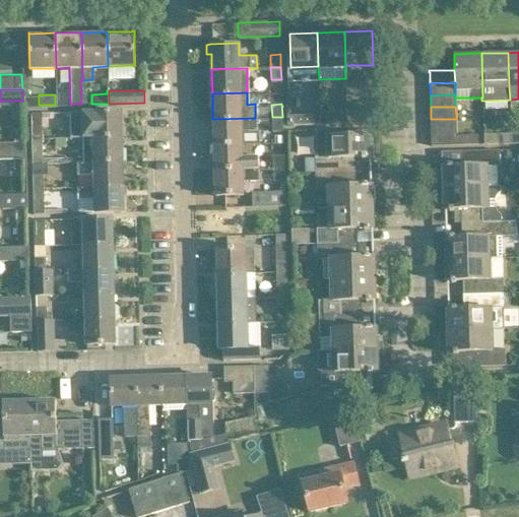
[(81,111),(81,136),(121,135),(121,110),(81,111)]
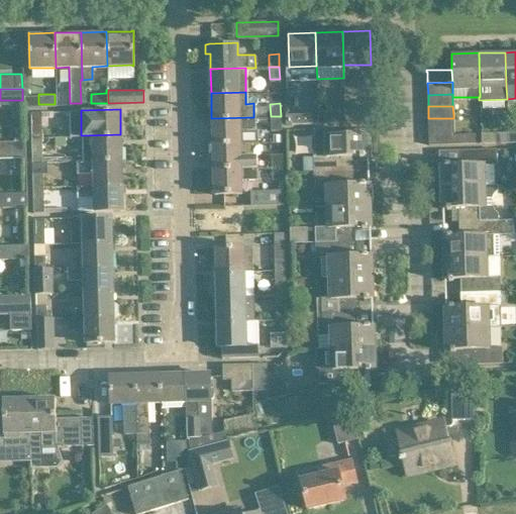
[(40,136),(40,110),(29,111),(29,136),(40,136)]
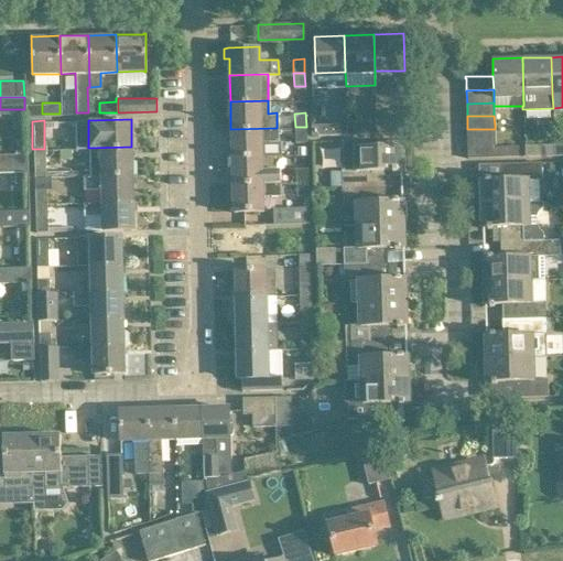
[(376,132),(376,121),(354,122),(354,132),(376,132)]
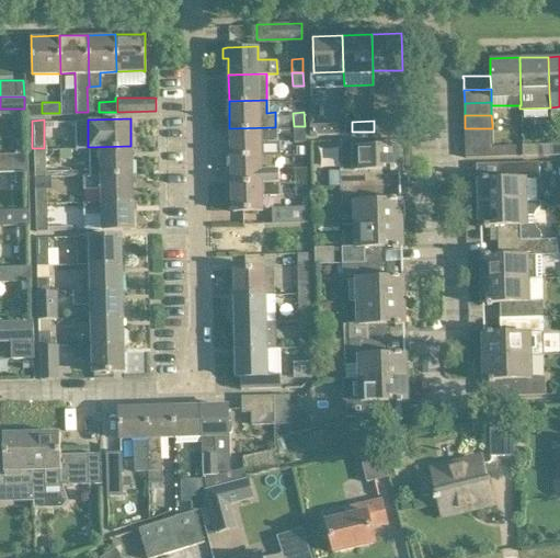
[(396,121),(374,121),(374,132),(396,131),(396,121)]
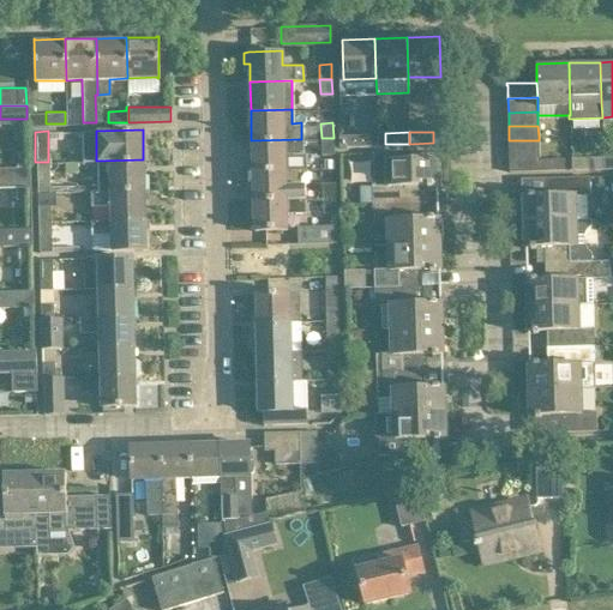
[(346,133),(346,144),(370,144),(370,133),(346,133)]
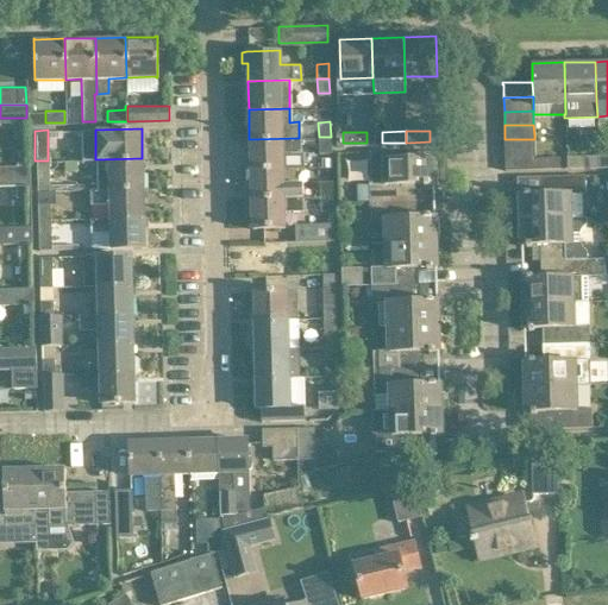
[(534,139),(534,153),(534,168),(559,166),(558,156),(547,156),(547,149),(541,149),(540,136),(534,136),(534,139)]
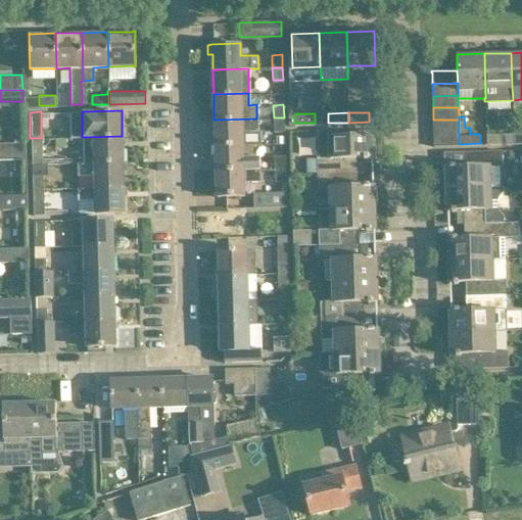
[(284,117),(274,117),(274,130),(284,130),(284,117)]
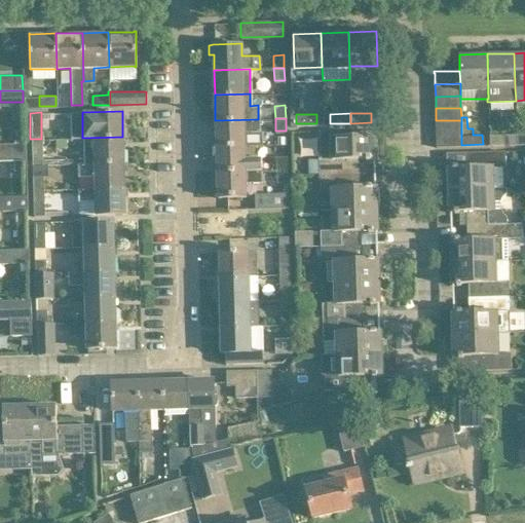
[(215,120),(216,145),(245,145),(244,131),(259,131),(258,119),(215,120)]
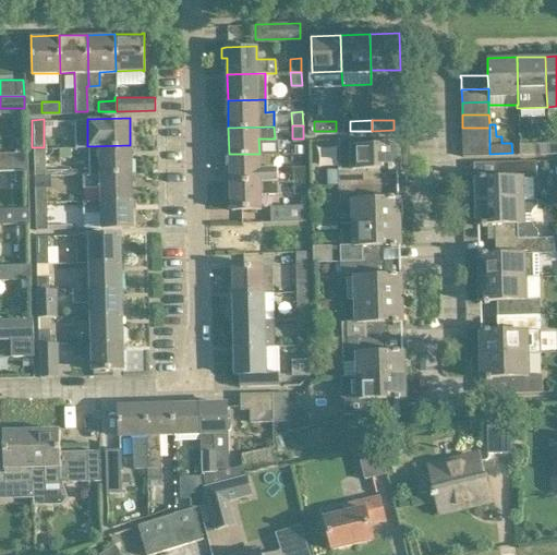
[(462,128),(463,141),(489,141),(489,128),(462,128)]
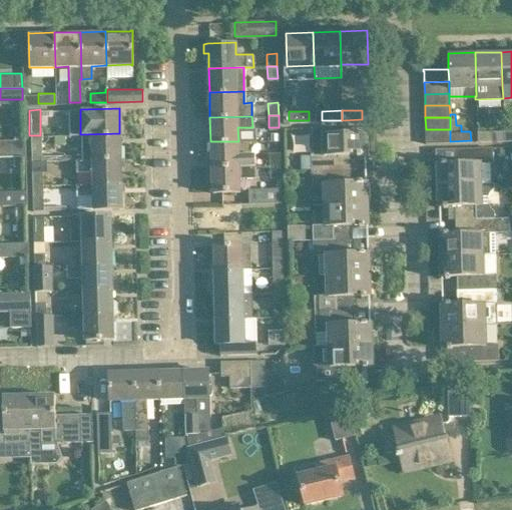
[(365,153),(364,131),(330,132),(330,127),(331,127),(331,125),(310,126),(310,127),(311,127),(312,153),(310,153),(310,154),(311,168),(350,167),(349,153),(357,153),(357,155),(361,155),(361,153),(365,153)]
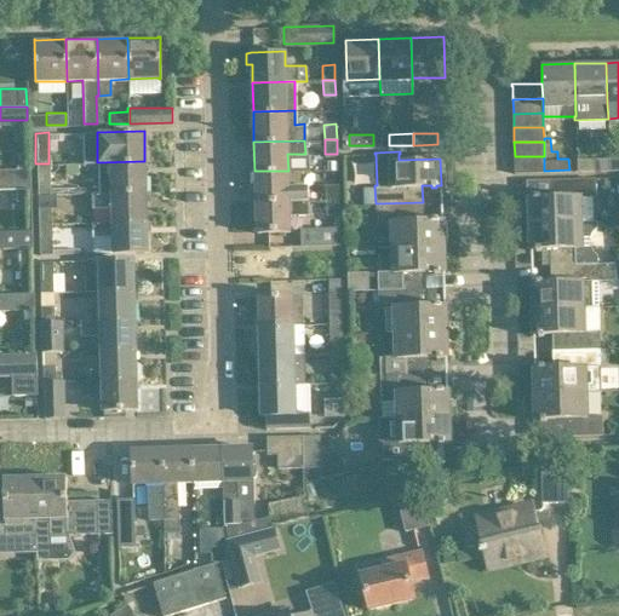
[(544,156),(515,156),(515,170),(514,170),(514,172),(544,171),(544,156)]
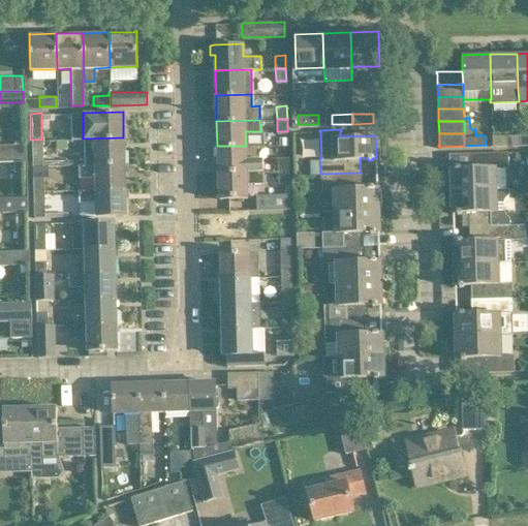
[(527,133),(519,134),(520,145),(527,144),(527,133)]
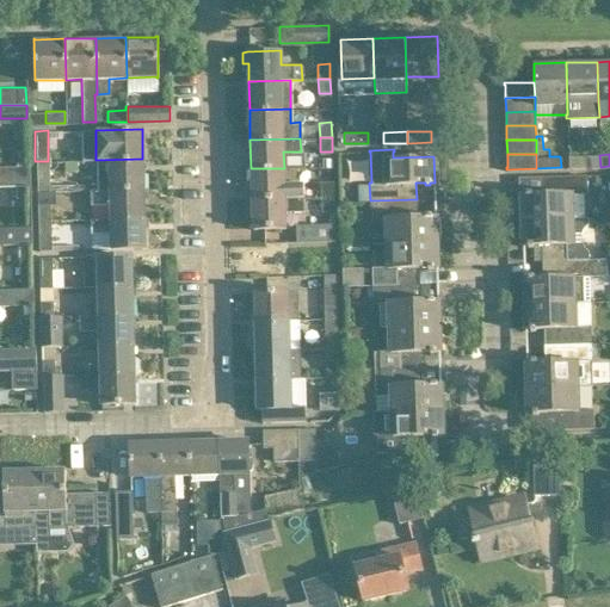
[(601,167),(599,155),(584,155),(585,167),(601,167)]
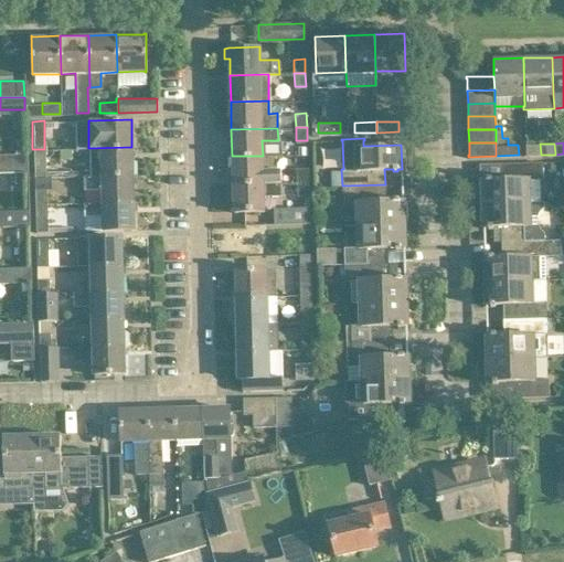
[(88,148),(89,175),(132,173),(131,147),(88,148)]
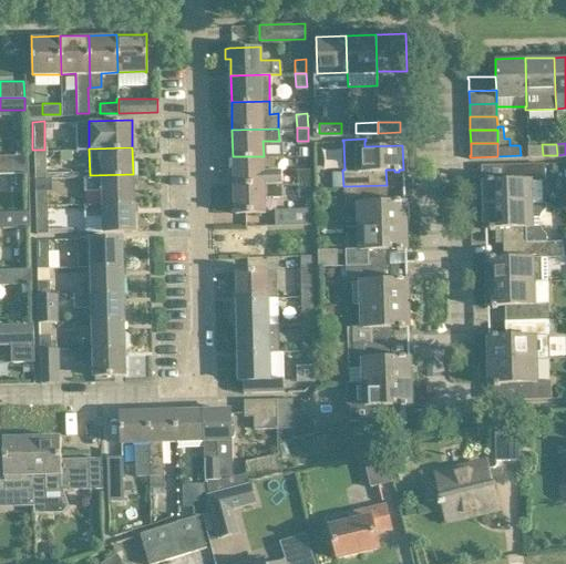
[(32,150),(33,176),(50,176),(50,175),(45,175),(44,150),(32,150)]
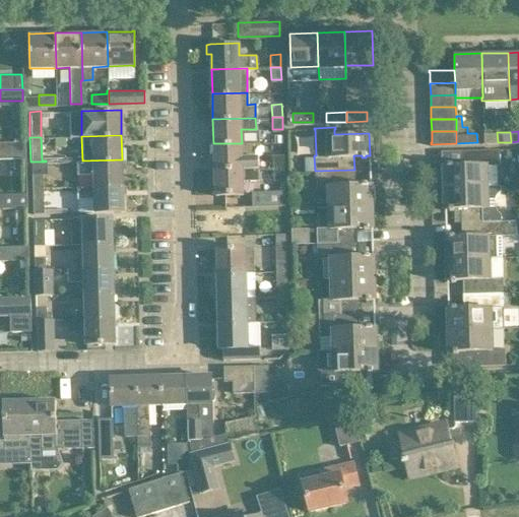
[(0,156),(24,156),(24,140),(0,140),(0,156)]
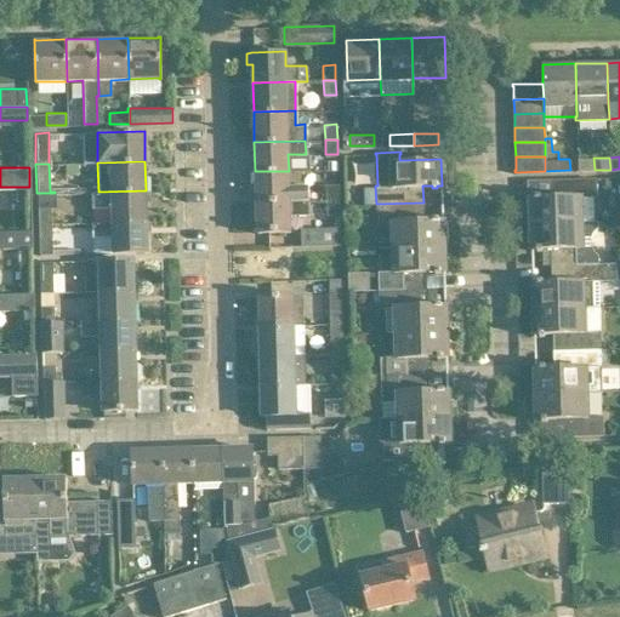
[(255,171),(256,201),(307,200),(307,199),(307,184),(289,184),(289,171),(255,171)]
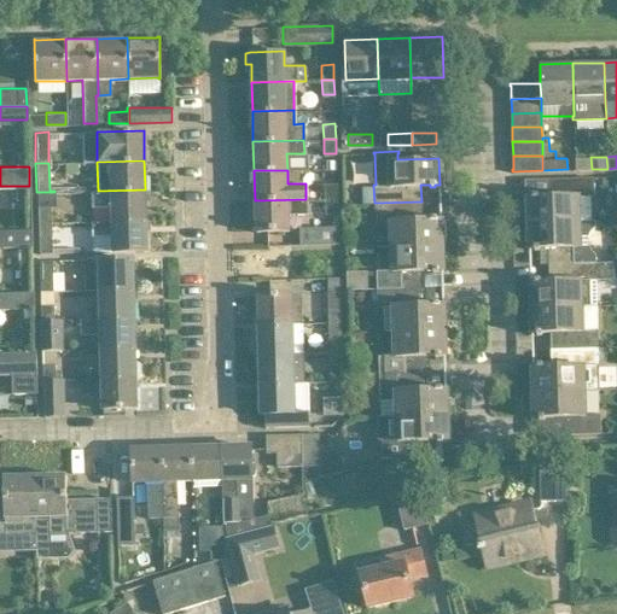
[(527,196),(528,221),(591,220),(591,217),(589,196),(593,196),(593,176),(546,177),(546,194),(537,196),(537,193),(531,193),(531,196),(527,196)]
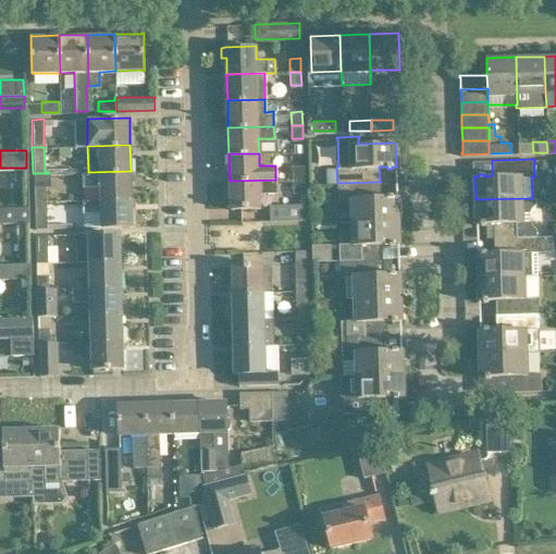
[(293,165),(293,179),(304,179),(304,164),(293,165)]
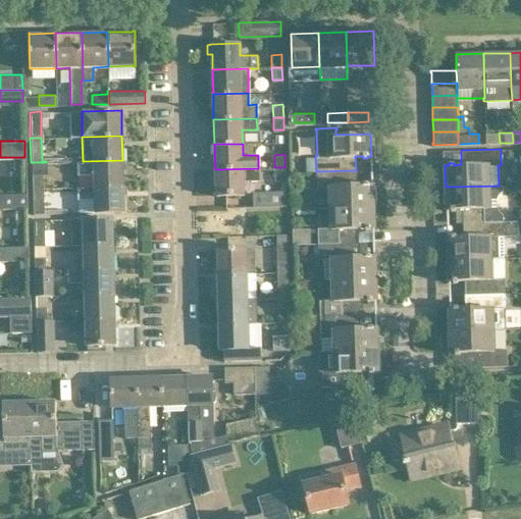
[(95,172),(95,187),(122,186),(122,160),(83,161),(75,161),(75,173),(95,172)]
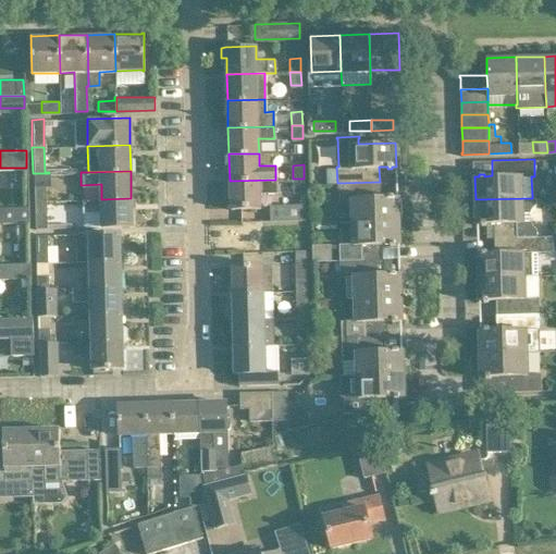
[(33,173),(33,200),(45,200),(45,185),(49,185),(49,173),(33,173)]
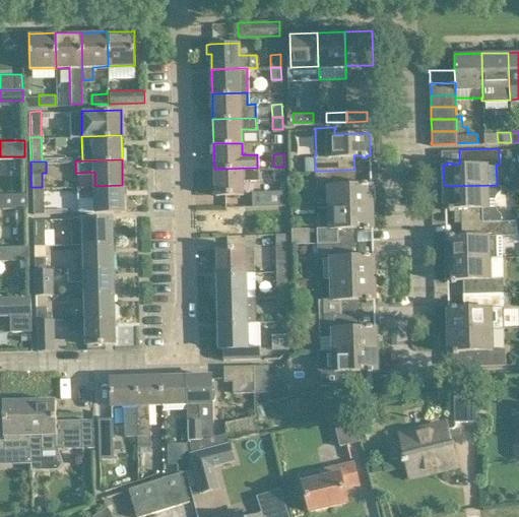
[(283,167),(273,167),(273,179),(283,179),(283,167)]
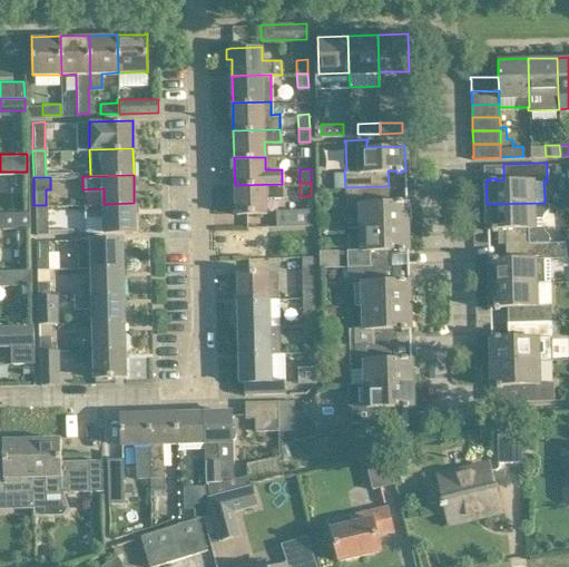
[(282,184),(235,185),(235,213),(266,212),(265,197),(282,196),(282,184)]
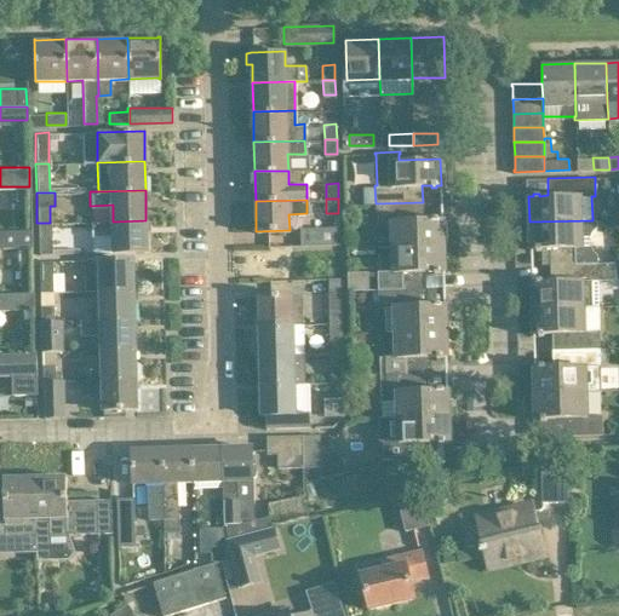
[(391,222),(393,246),(443,245),(442,218),(437,218),(437,217),(431,217),(433,218),(423,219),(423,202),(376,203),(376,222),(391,222)]
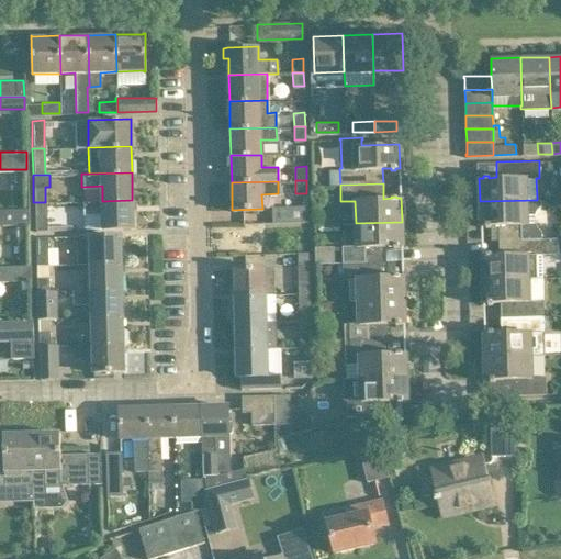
[(497,224),(498,239),(540,238),(540,228),(536,225),(534,222),(533,216),(533,212),(535,209),(539,204),(539,199),(537,198),(537,200),(480,201),(480,224),(484,224),(484,226),(490,226),(490,224),(497,224)]
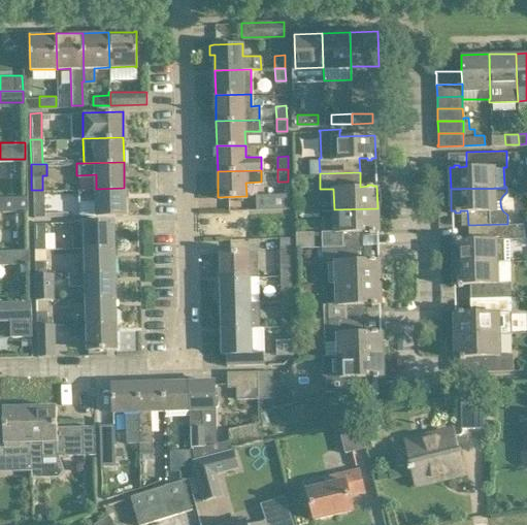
[(124,188),(96,189),(76,189),(77,200),(96,200),(97,215),(125,214),(124,188)]
